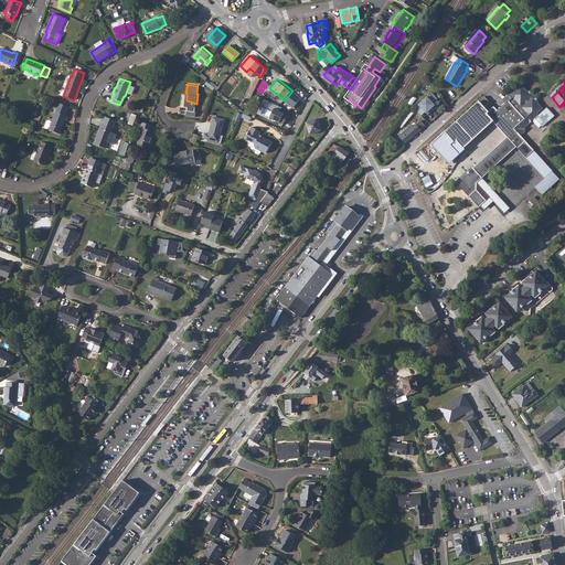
[(487,114),(493,121),(508,138),(471,168),(470,167),(452,181),(476,209),(483,201),(473,190),(473,187),(475,182),(486,173),(514,148),(543,181),(551,174),(519,137),(512,129),(518,126),(520,128),(523,128),(543,112),(535,104),(533,96),(529,93),(522,88),(520,85),(513,91),(512,91),(502,98),(505,103),(496,110),(493,108),(489,113),(487,114)]
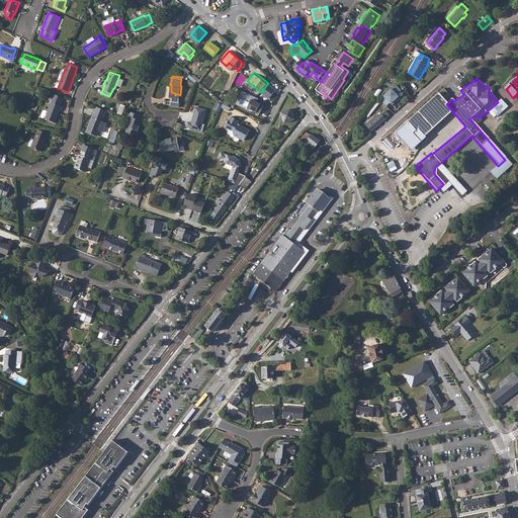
[(384,96),(381,101),(386,106),(391,103),(393,105),(396,102),(397,103),(401,99),(398,95),(402,91),(397,85),(384,96)]
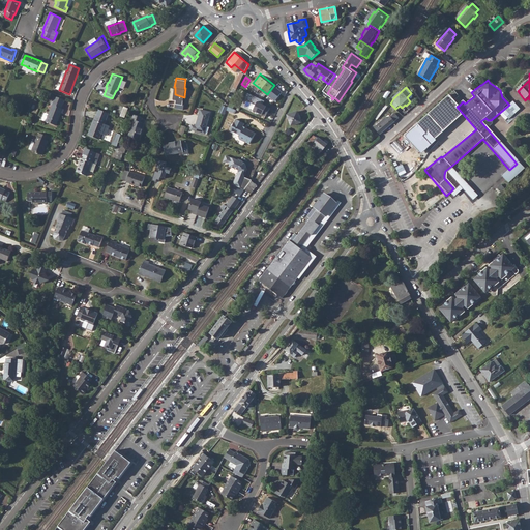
[(453,90),(448,95),(453,100),(459,95),(453,90)]
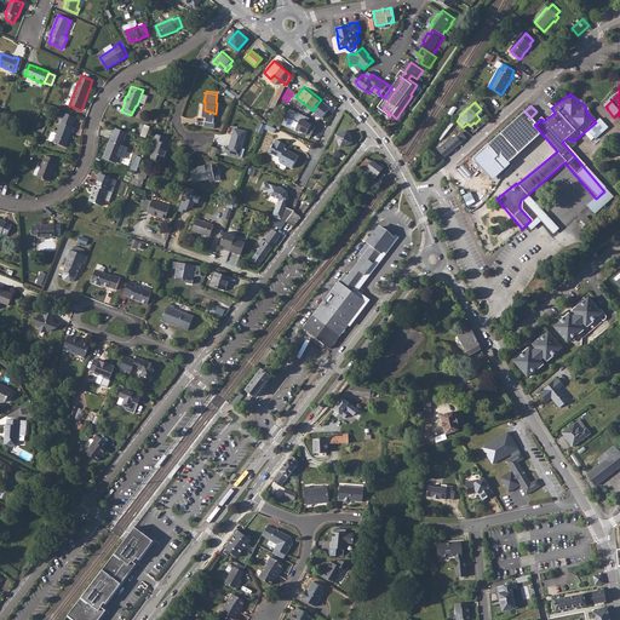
[(214,125),(216,114),(205,110),(204,114),(207,115),(206,124),(214,125)]
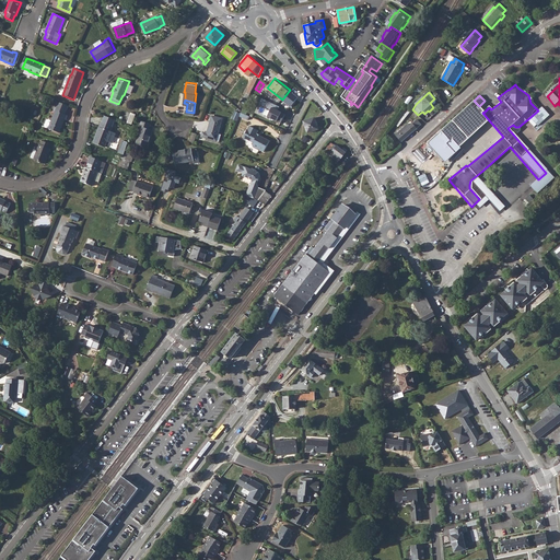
[(281,104),(271,100),(269,104),(272,106),(268,115),(281,121),(286,112),(279,108),(281,104)]
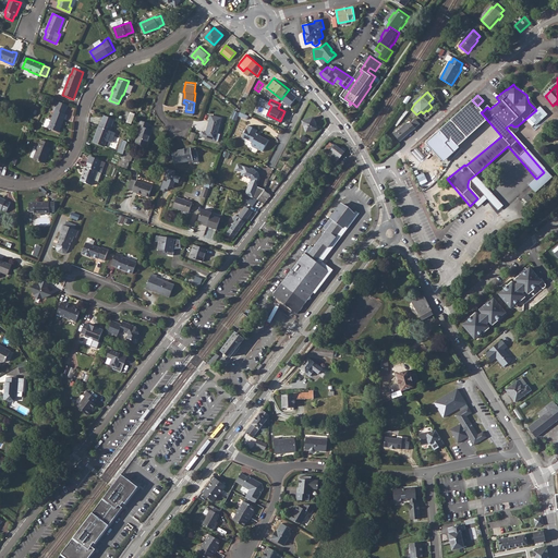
[(64,113),(68,105),(59,100),(55,109),(57,110),(52,119),(50,118),(48,118),(46,124),(47,125),(49,126),(58,131),(63,118),(64,119),(67,114),(64,113)]
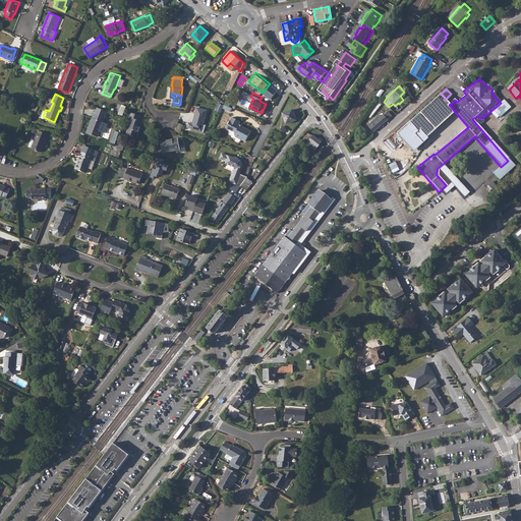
[(427,136),(455,112),(449,105),(451,104),(446,99),(441,94),(422,110),(410,121),(419,131),(421,129),(427,136)]
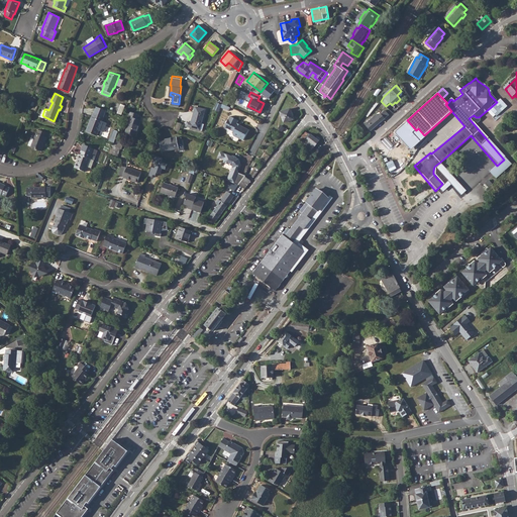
[(380,102),(376,99),(370,108),(373,112),(380,102)]
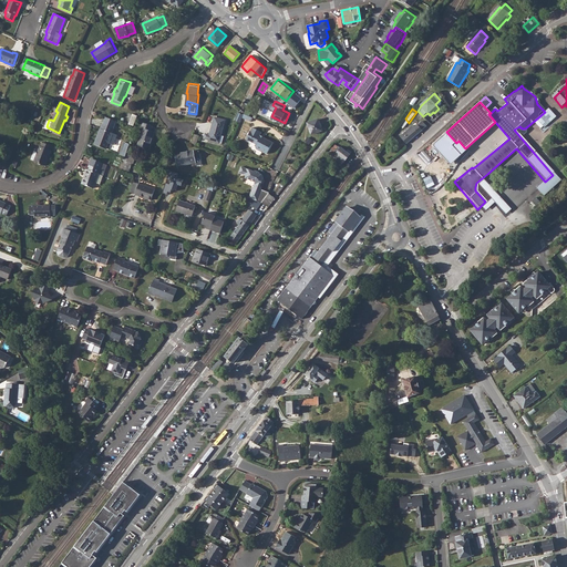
[(317,130),(326,124),(319,113),(310,119),(317,130)]
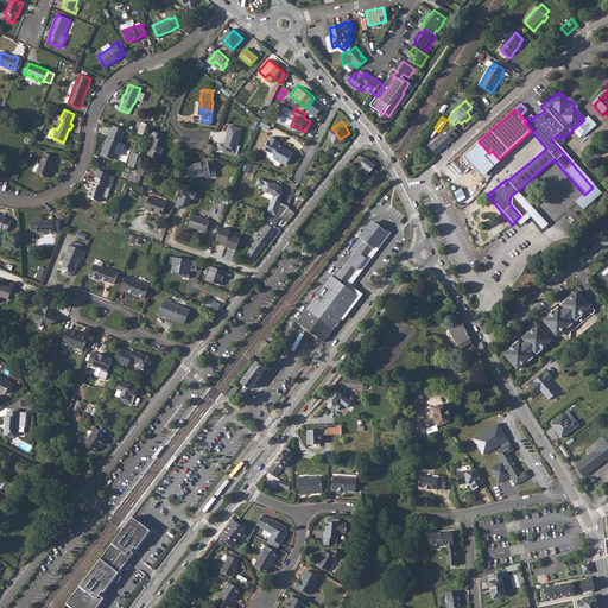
[(147,124),(141,122),(138,133),(143,135),(147,124)]
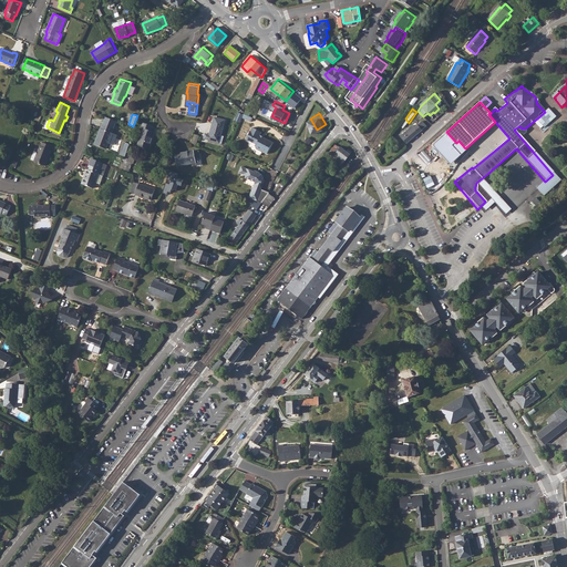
[(219,140),(227,121),(216,116),(210,132),(207,132),(206,132),(205,135),(208,136),(219,140)]
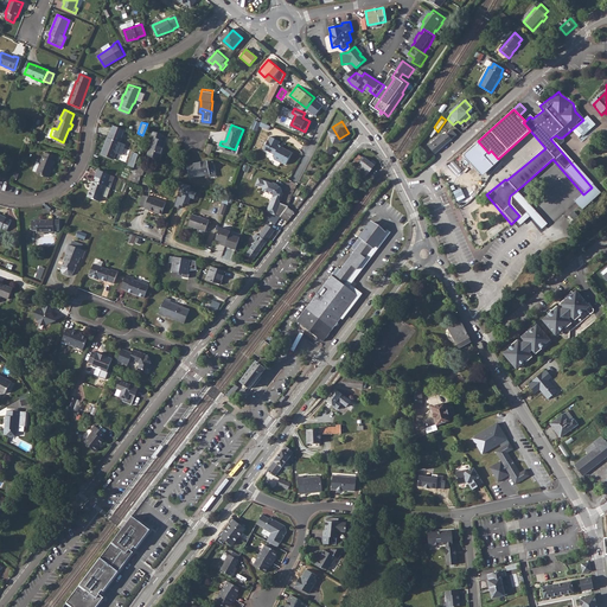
[(454,138),(459,133),(454,127),(449,132),(454,138)]
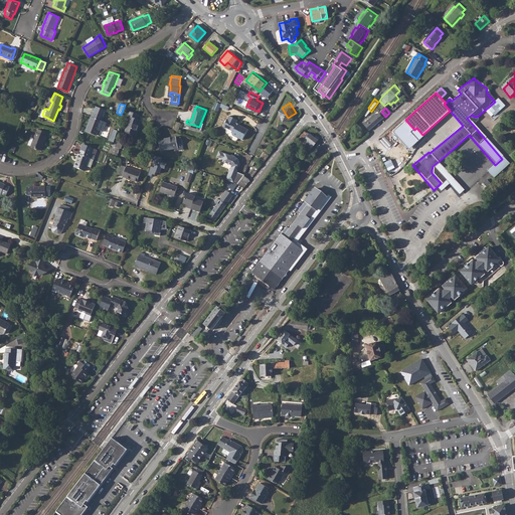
[(379,110),(374,115),(365,124),(370,130),(385,117),(381,112),(379,110)]
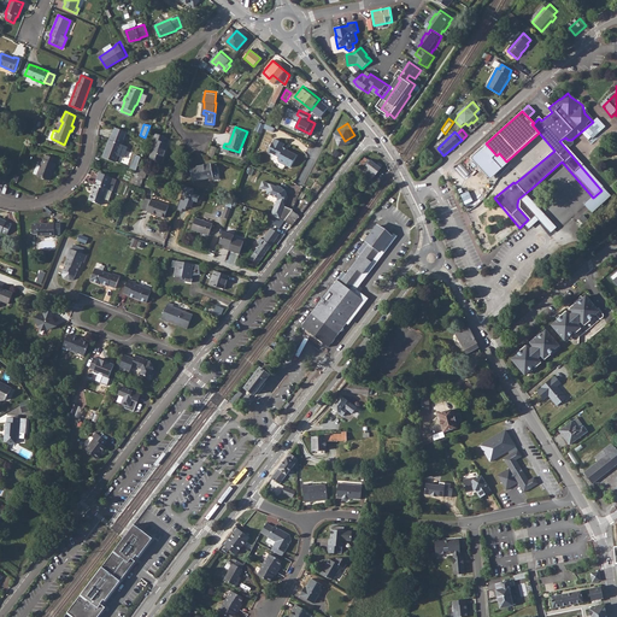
[(103,158),(116,163),(124,139),(111,134),(103,158)]
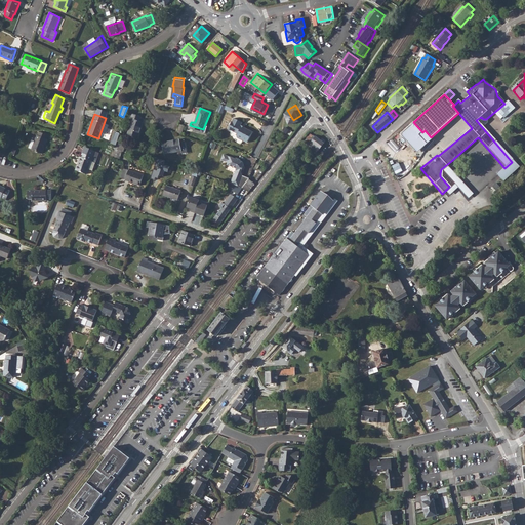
[(132,120),(127,134),(137,137),(143,122),(139,121),(140,117),(132,114),(130,119),(132,120)]
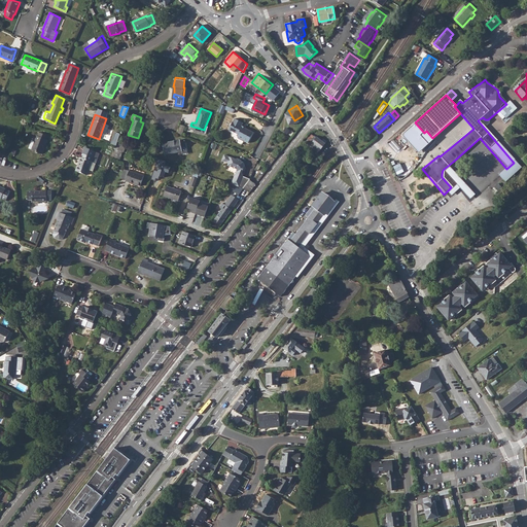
[(241,127),(243,124),(238,121),(234,118),(230,127),(227,131),(231,133),(231,135),(232,136),(234,138),(237,139),(243,141),(244,140),(247,143),(249,137),(253,133),(241,127)]
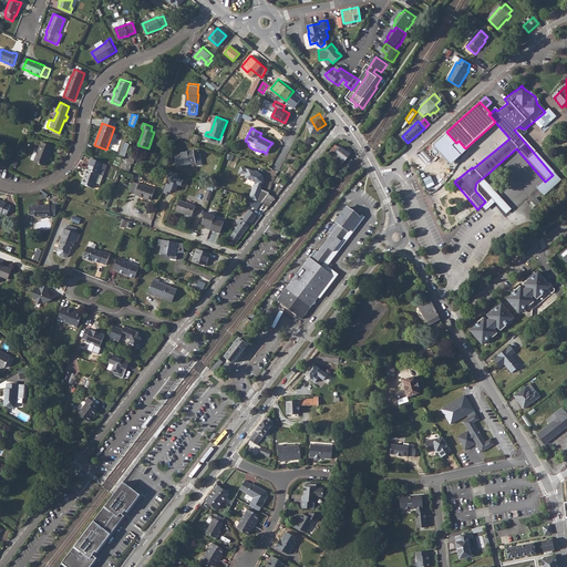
[(446,132),(432,145),(451,165),(466,150),(465,148),(459,141),(456,143),(446,132)]
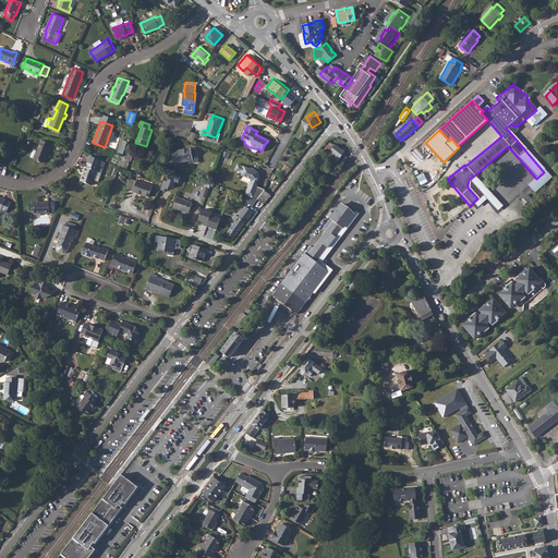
[(34,158),(33,159),(44,164),(50,148),(49,147),(51,144),(41,140),(39,144),(37,150),(34,158)]
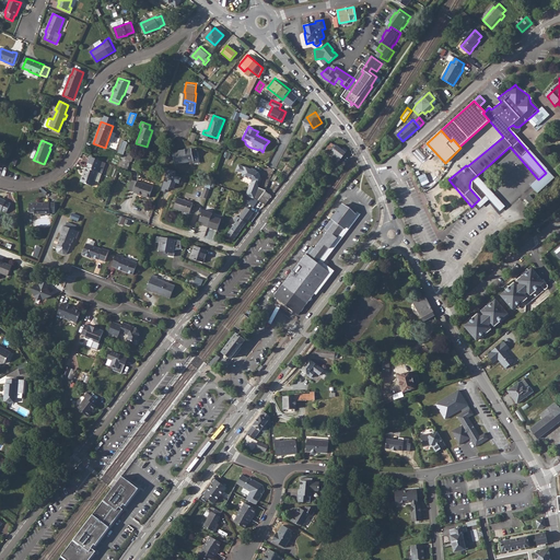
[(330,153),(334,155),(339,160),(343,154),(336,148),(335,148),(333,147),(329,151),(330,152),(330,153)]
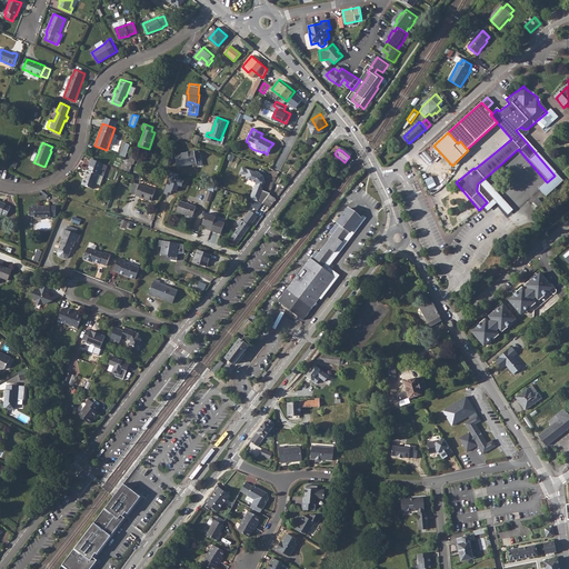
[(197,161),(197,150),(177,151),(178,163),(197,161)]
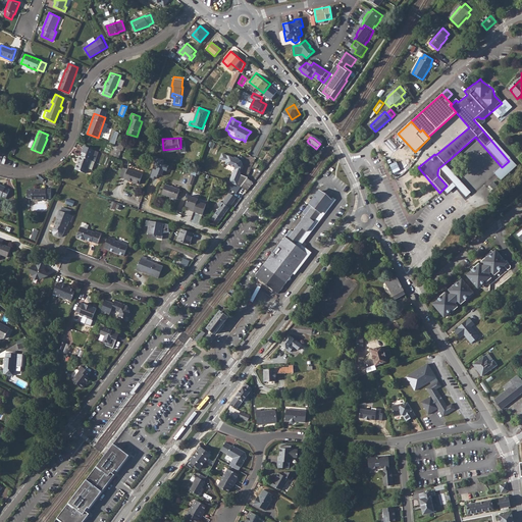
[(122,151),(124,146),(115,144),(111,155),(118,158),(121,151),(122,151)]
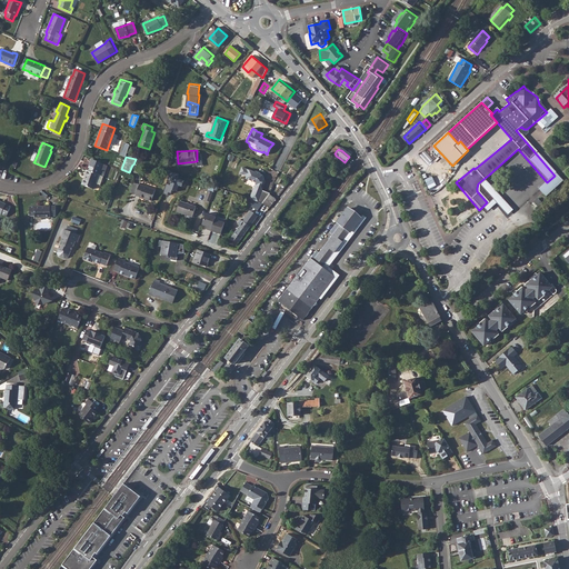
[(345,162),(339,158),(335,162),(341,168),(345,162)]
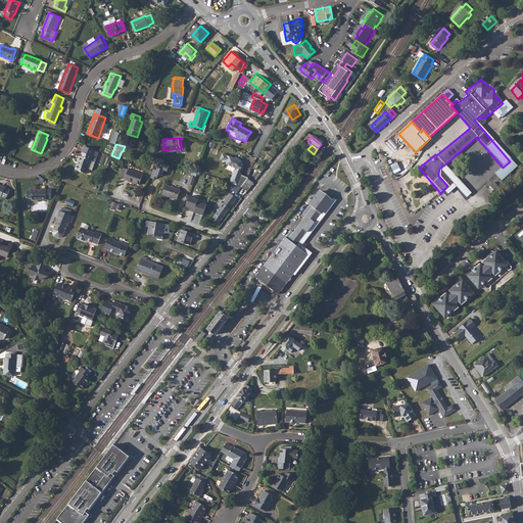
[(76,169),(86,173),(93,155),(83,151),(80,158),(76,169)]
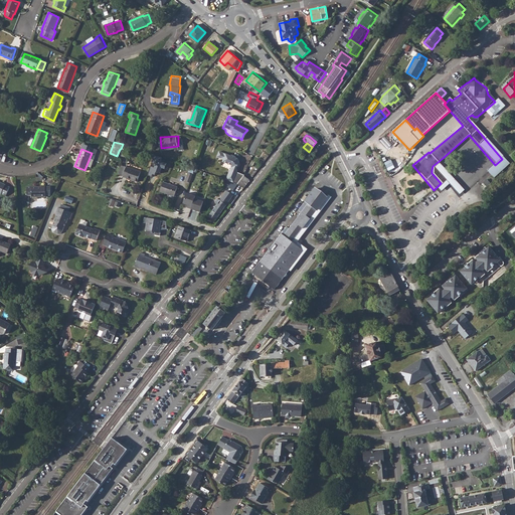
[(231,165),(236,167),(238,161),(237,159),(234,158),(234,157),(230,155),(230,156),(218,151),(216,157),(222,159),(221,163),(230,166),(231,165)]
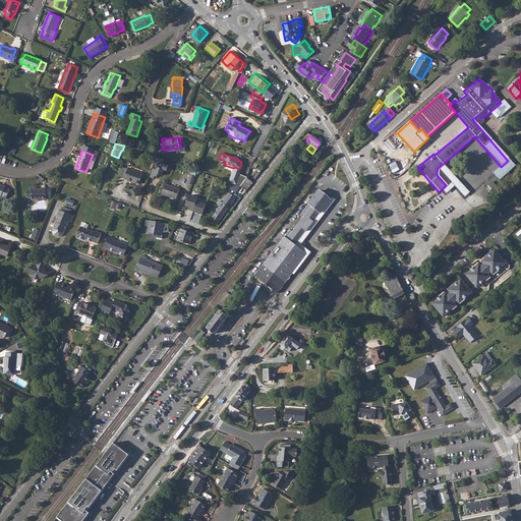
[(501,167),(491,175),(499,182),(515,169),(508,161),(501,167)]
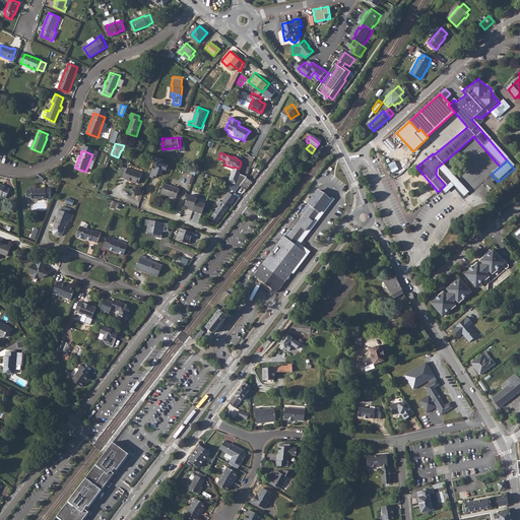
[(239,186),(243,180),(246,177),(240,174),(239,172),(239,169),(234,167),(233,168),(228,181),(239,186)]
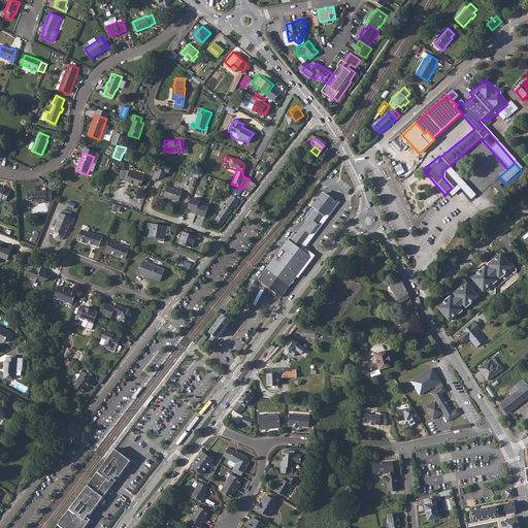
[(140,187),(144,176),(129,171),(127,179),(126,182),(130,183),(130,184),(133,185),(140,187)]
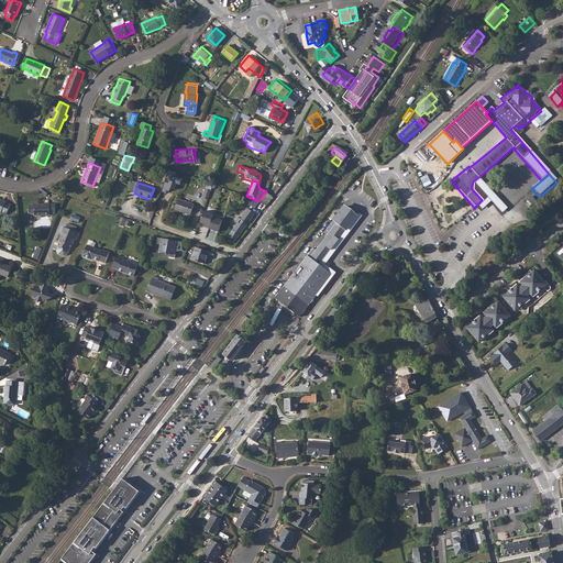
[(208,188),(205,187),(201,198),(203,199),(208,200),(211,189),(208,188)]
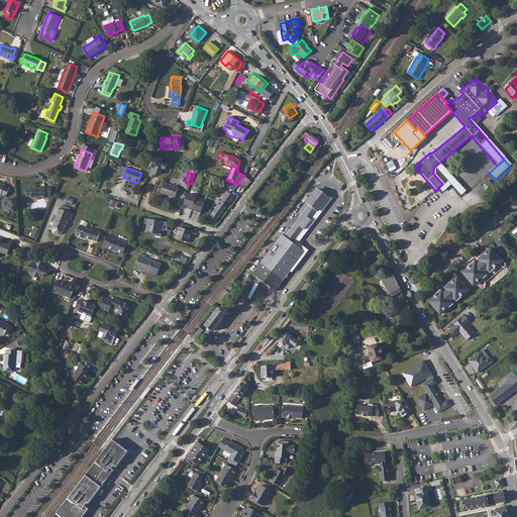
[(244,190),(250,181),(244,176),(241,179),(237,185),(244,190)]
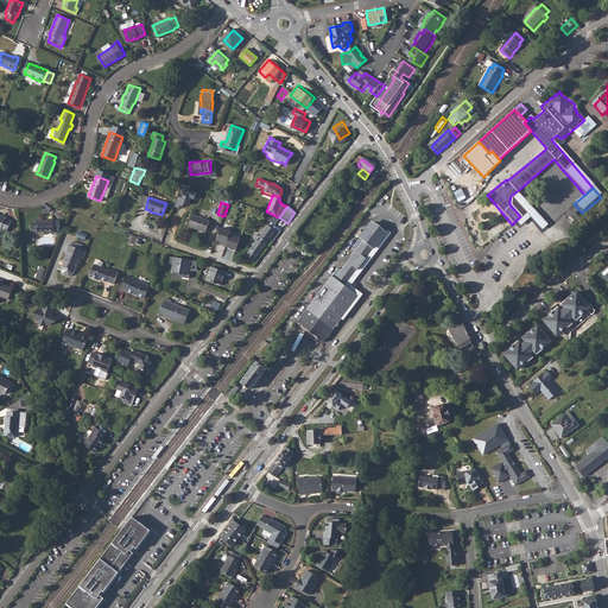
[(10,229),(13,221),(8,219),(8,217),(0,213),(0,227),(4,229),(4,228),(10,229)]
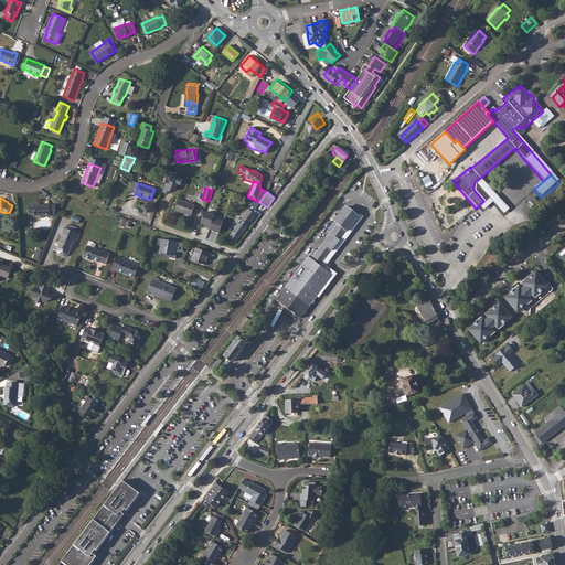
[(194,205),(178,200),(176,205),(174,211),(190,215),(191,210),(194,205)]
